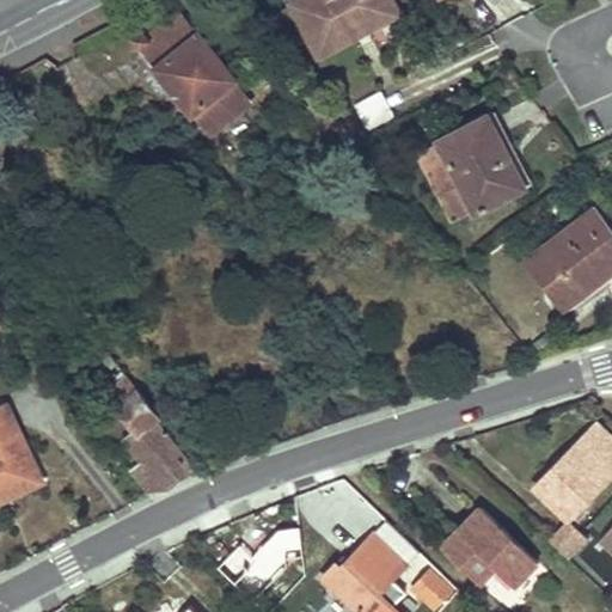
[(294,0),(291,2),(304,29),(316,54),(396,13),(389,0),(294,0)]
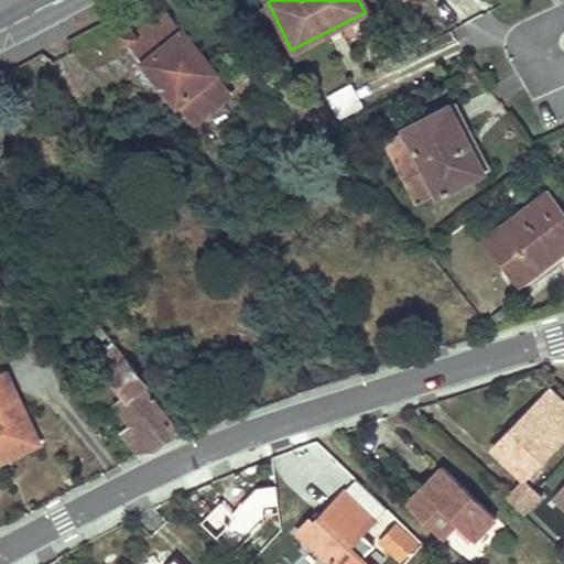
[(187,91),(201,82),(214,72),(165,11),(136,35),(128,26),(120,33),(185,116),(198,105),(187,91)]
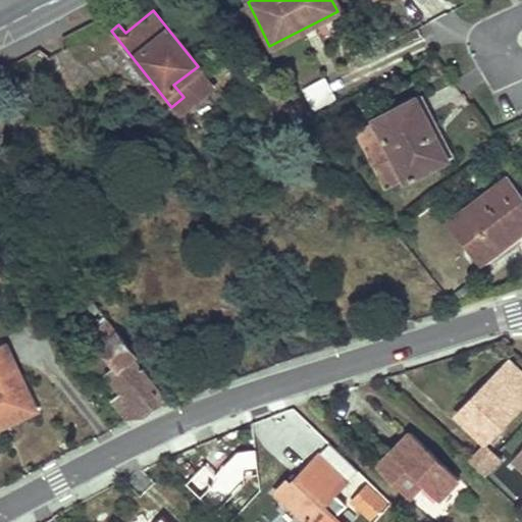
[(173,85),(184,97),(207,79),(198,66),(186,75),(173,85)]
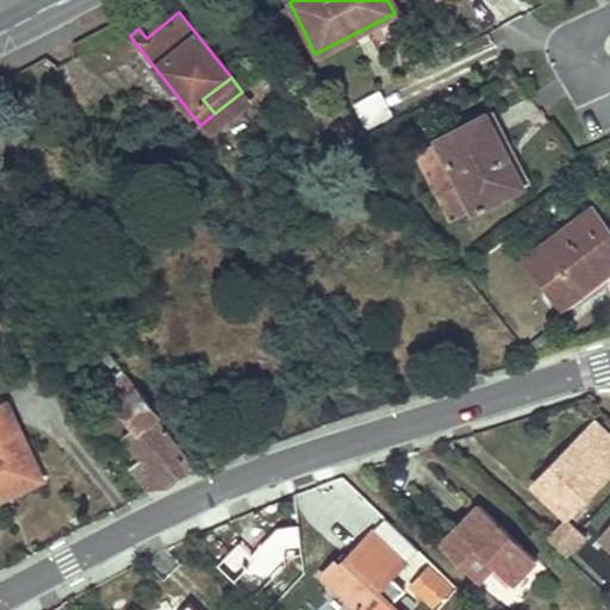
[(300,93),(305,99),(309,104),(317,98),(318,97),(310,85),(300,93)]
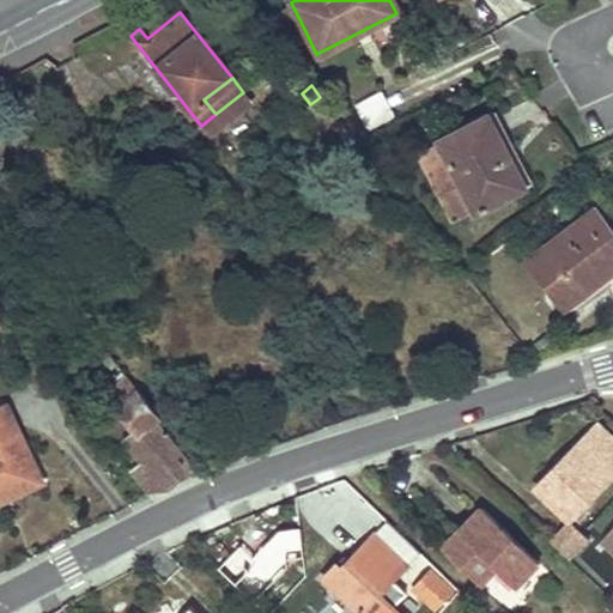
[(396,116),(380,89),(356,102),(371,129),(396,116)]
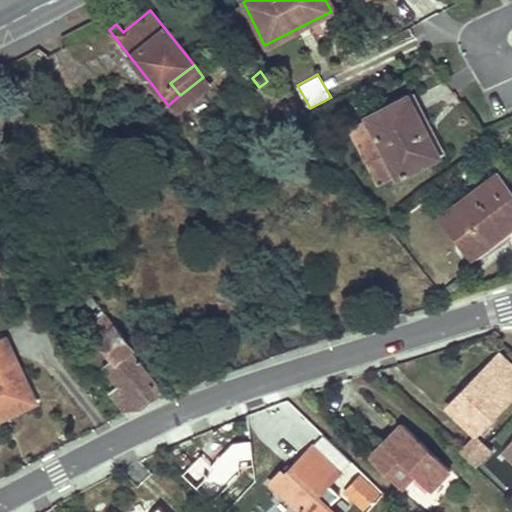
[(348,126),(362,155),(376,184),(397,174),(397,176),(438,157),(409,96),(367,115),(368,117),(348,126)]
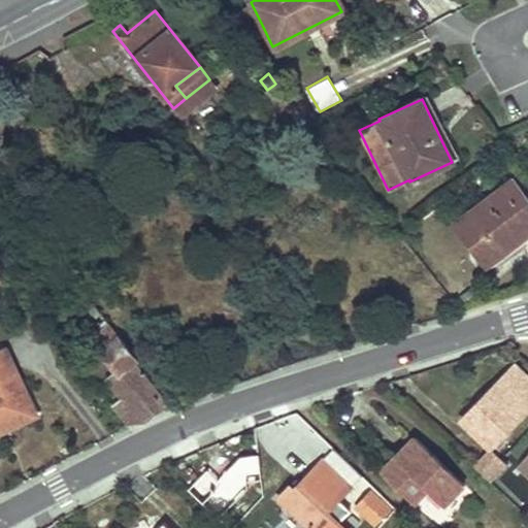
[(455,223),(470,243),(485,264),(527,232),(527,200),(513,179),(455,223)]
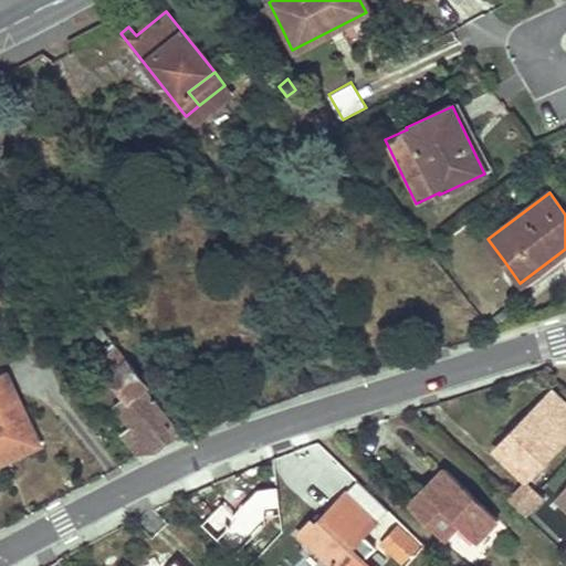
[(91,346),(104,335),(90,316),(76,327),(91,346)]
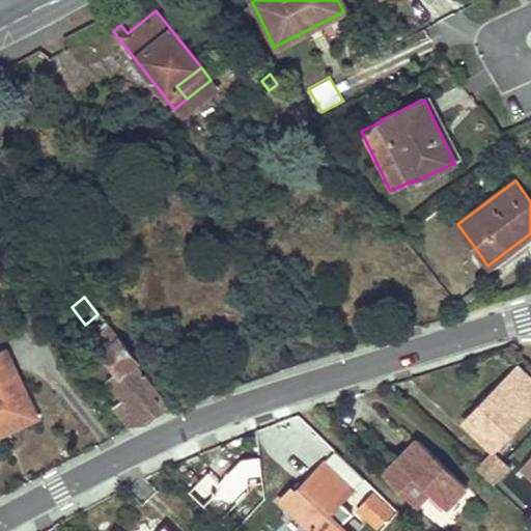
[(96,326),(100,329),(102,332),(91,340),(101,353),(100,353),(116,373),(107,382),(121,399),(111,409),(130,431),(165,404),(132,364),(136,361),(104,320),(96,326)]
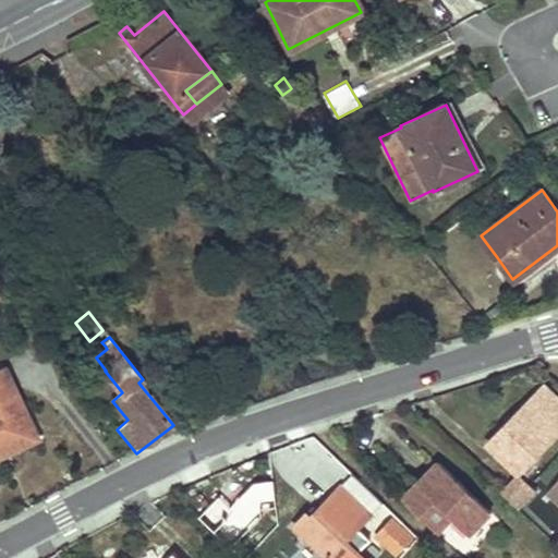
[(0,450),(34,436),(2,366),(0,367),(0,450)]
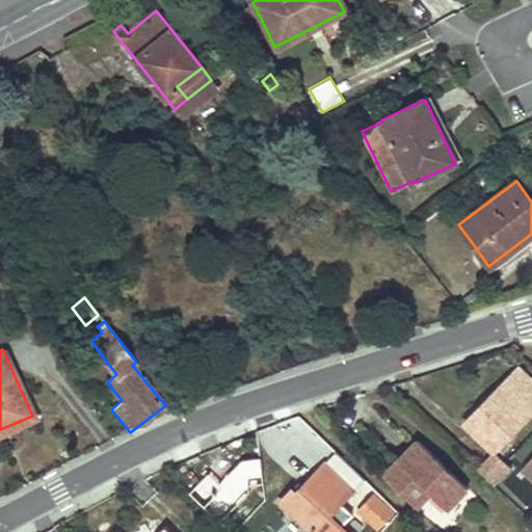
[(516,377),(514,375),(513,374),(464,424),(491,451),(531,409),(531,382),(531,383),(531,382),(531,379),(523,371),(516,377)]
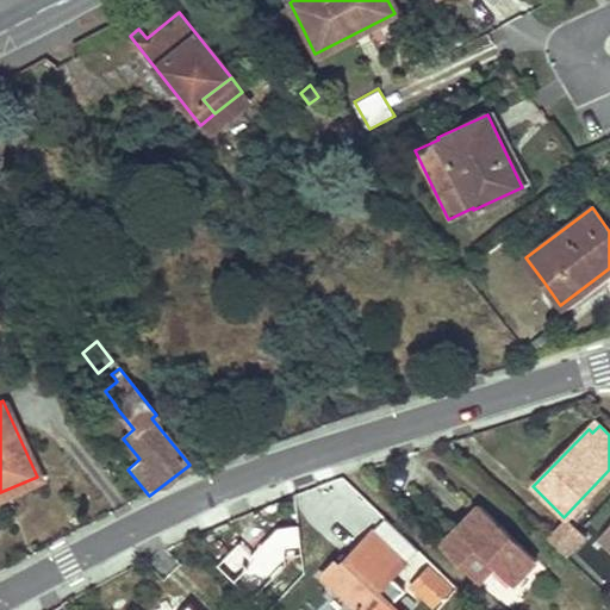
[(437,546),(475,583),(492,565),(512,584),(536,559),(478,503),(437,546)]
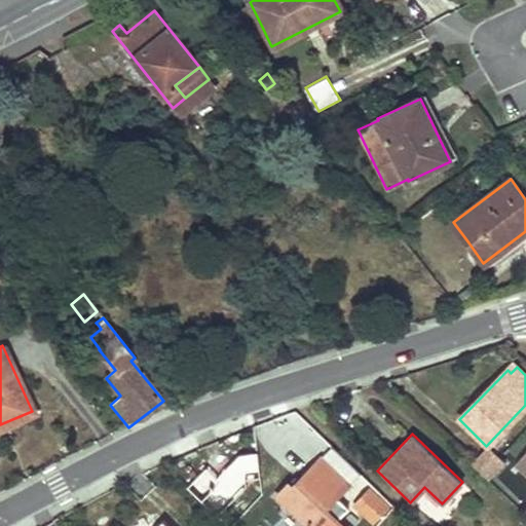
[(218,479),(208,468),(189,487),(203,501),(210,496),(229,498),(245,484),(245,475),(260,473),(257,455),(239,457),(218,479)]
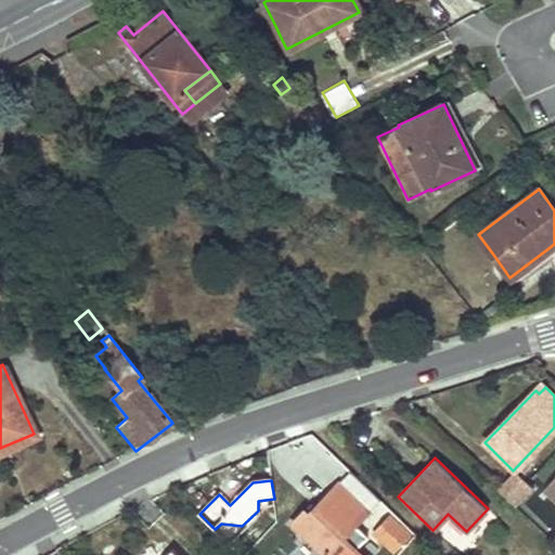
[(554,540),(554,539),(554,513),(521,482),(507,497),(554,540)]
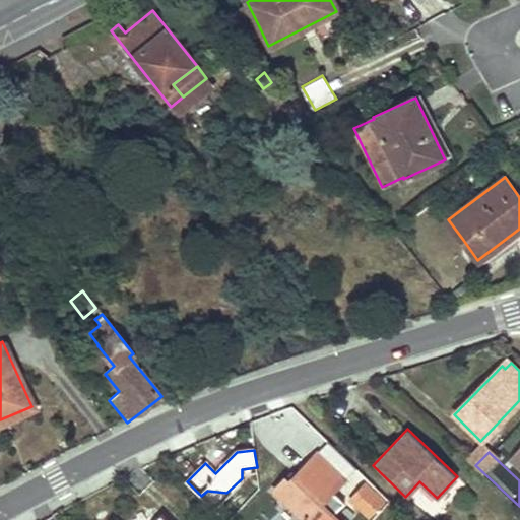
[(345,519),(349,516),(336,504),(330,511),(322,504),(345,478),(317,453),(290,483),(284,477),(274,490),(305,518),(303,519),(345,519)]
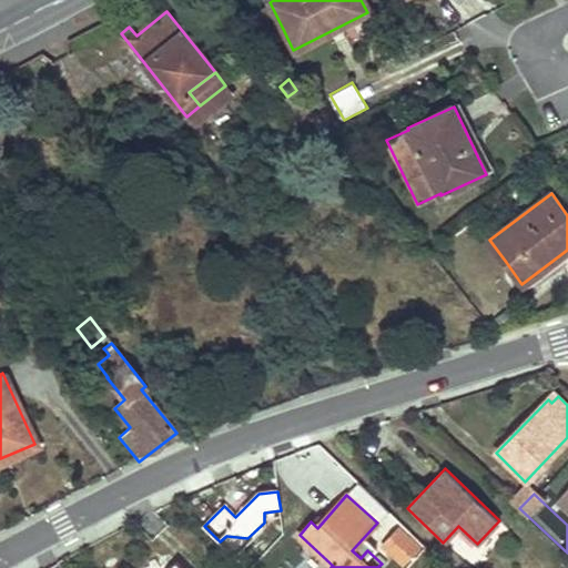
[(403,565),(419,547),(397,527),(381,544),(403,565)]
